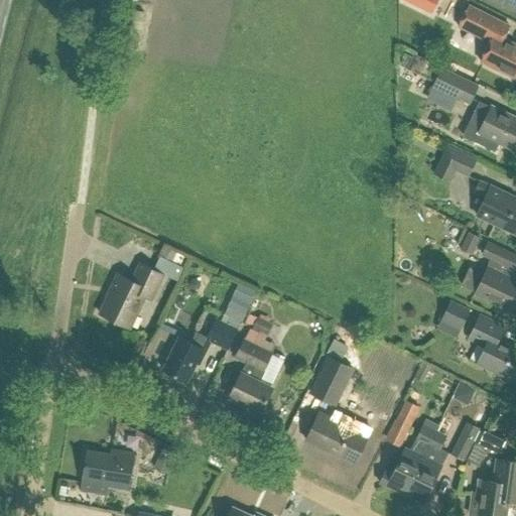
[(515,0),(494,0),(515,10),(515,0)]
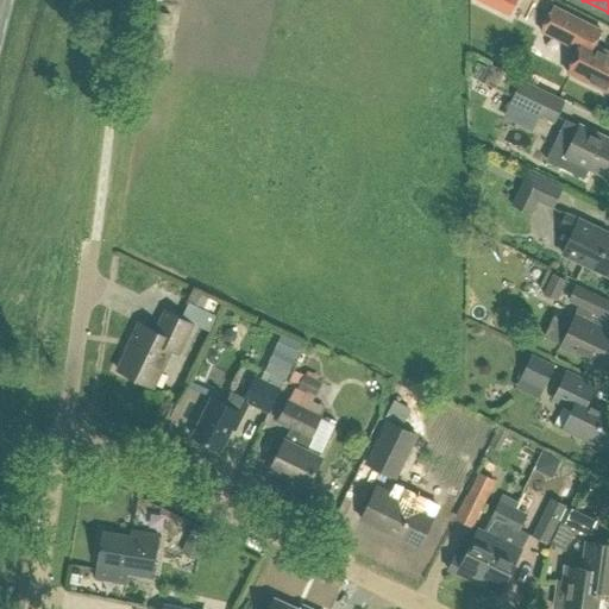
[(601,30),(553,6),(540,30),(578,49),(566,71),(608,93),(608,51),(594,44),(601,30)]
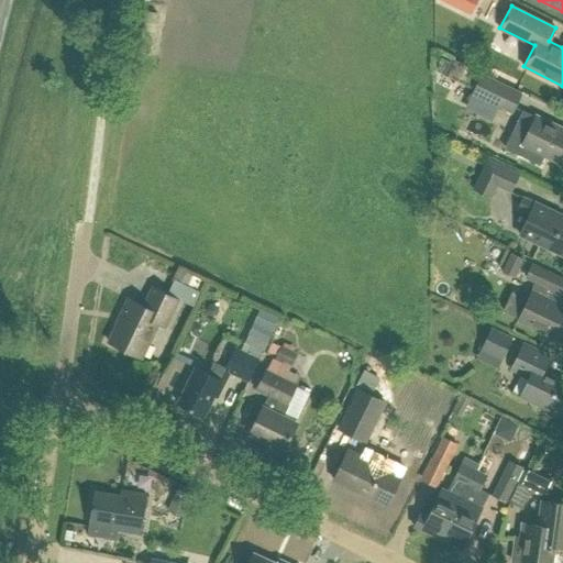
[(522,92),(452,58),(444,76),(473,90),(471,95),(511,114),(522,92)]
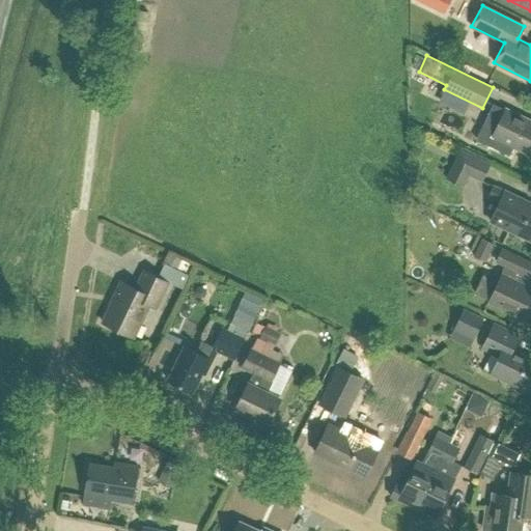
[(530,122),(493,104),(488,113),(488,114),(476,138),(509,155),(510,154),(509,154),(513,145),(530,154),(530,122)]
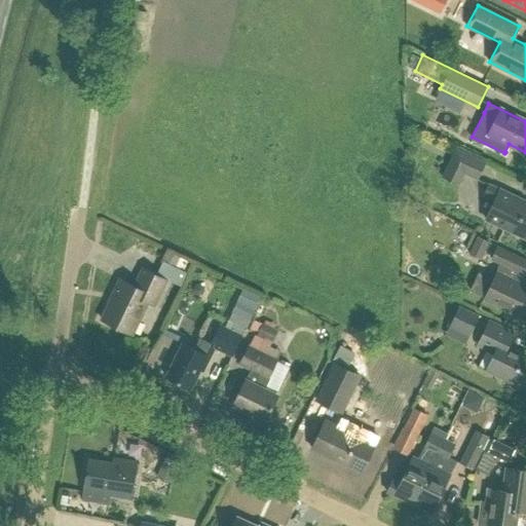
[(486,162),(455,148),(442,176),(460,185),(465,176),(478,181),(486,162)]
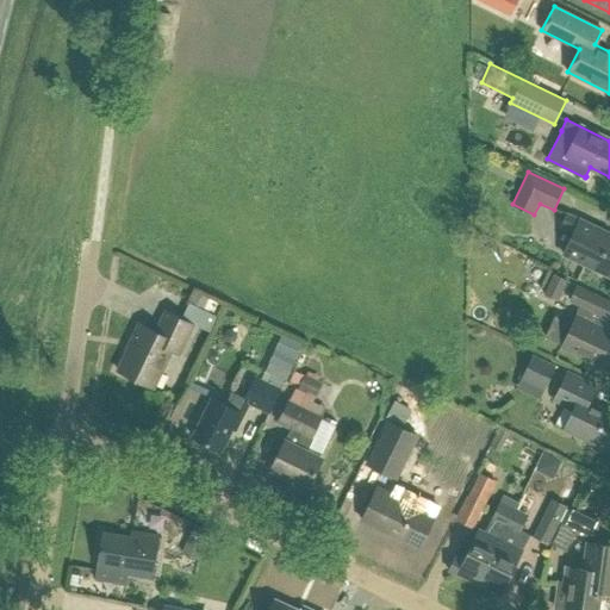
[(601,230),(566,213),(560,225),(573,231),(562,254),(609,275),(609,236),(599,232),(601,230)]
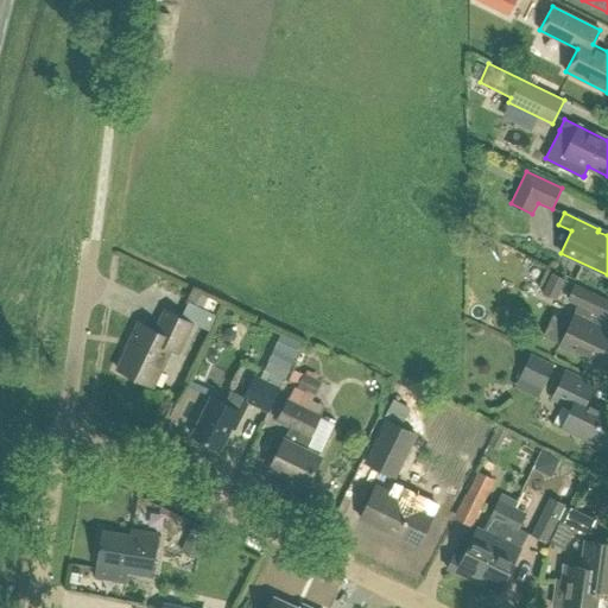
[(534,266),(529,283),(550,290),(556,273),(534,266)]
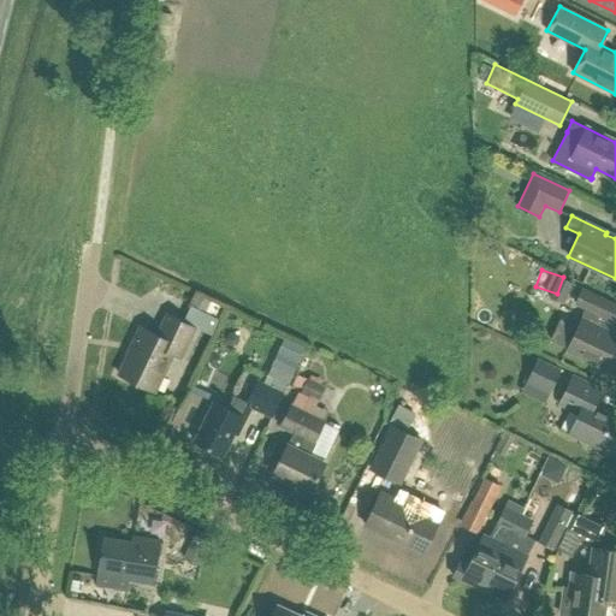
[(615,318),(615,303),(582,289),(575,303),(586,308),(567,350),(614,373),(615,367),(615,333),(606,330),(611,320),(615,321),(615,318)]
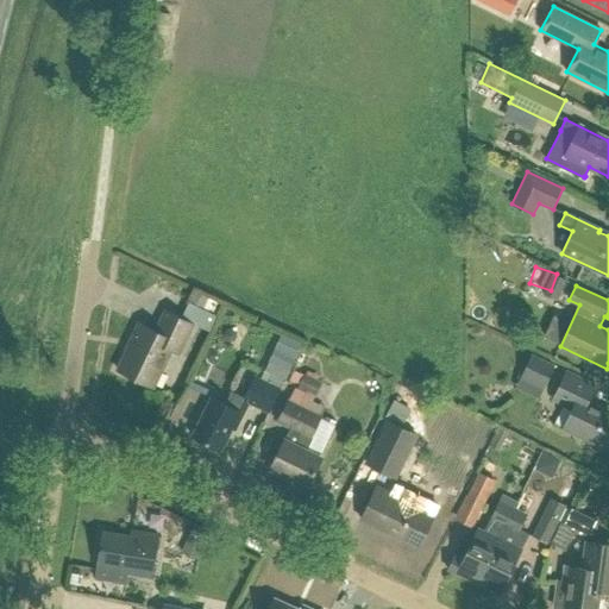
[(223,305),(195,292),(182,318),(165,311),(156,331),(138,322),(129,340),(132,341),(118,370),(152,387),(170,350),(177,355),(193,324),(209,332),(223,305)]
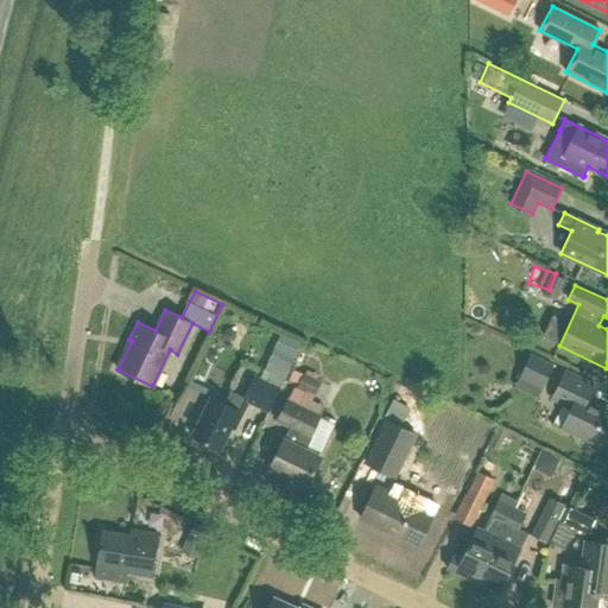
[(295,371),(303,347),(285,340),(276,365),(295,371)]
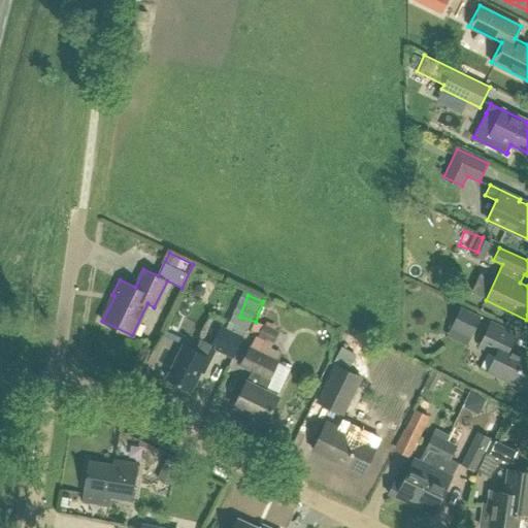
[(481,317),(461,307),(452,327),(472,336),(481,317)]
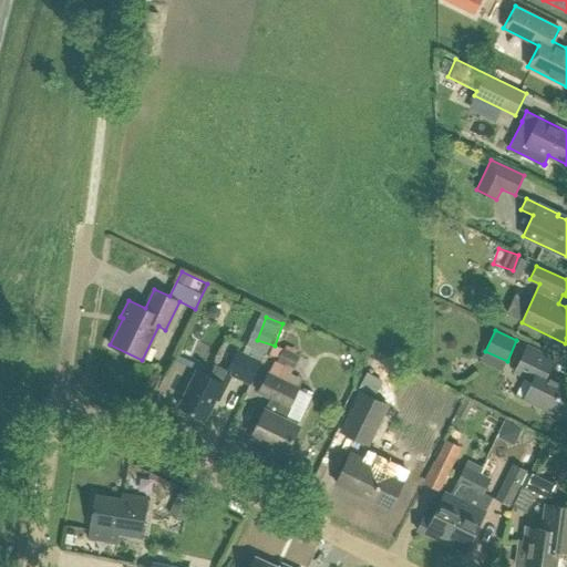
[(554,359),(526,346),(514,372),(533,381),(524,399),(566,419),(566,382),(547,373),(554,359)]
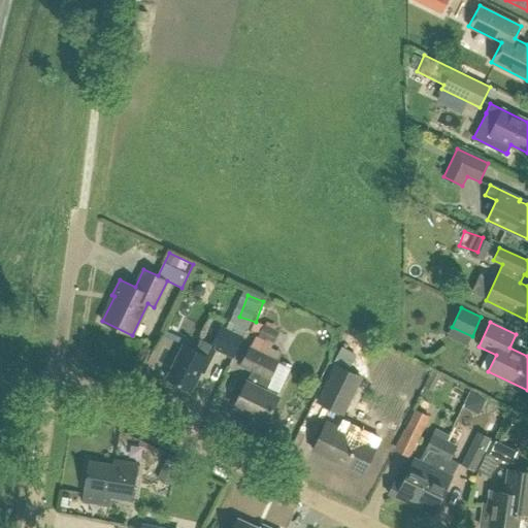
[(242,336),(220,326),(211,344),(200,339),(195,350),(183,344),(166,377),(192,390),(200,371),(203,373),(216,349),(232,357),(242,336)]
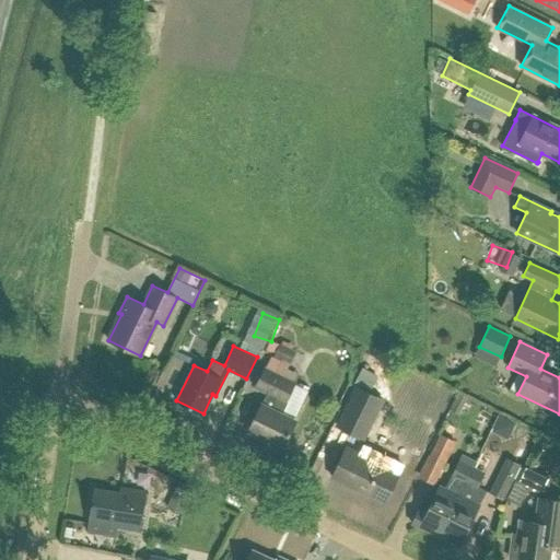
[(393,372),(366,360),(335,427),(366,441),(385,399),(381,397),(393,372)]
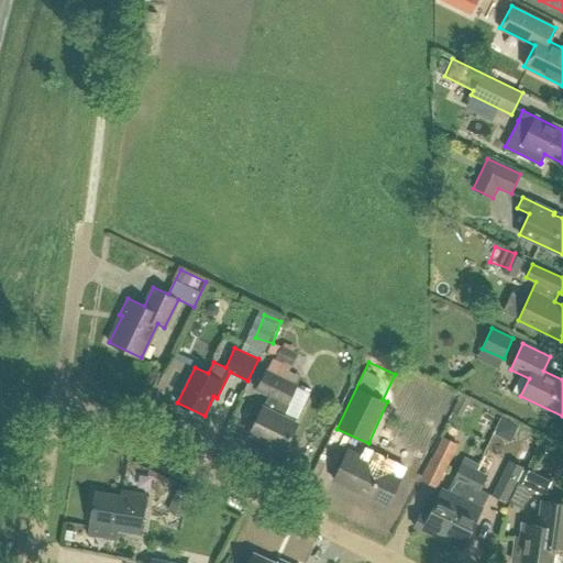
[(298,384),(266,368),(255,390),(275,400),(271,410),(263,406),(250,433),(268,442),(266,446),(282,454),(304,411),(288,405),(298,384)]
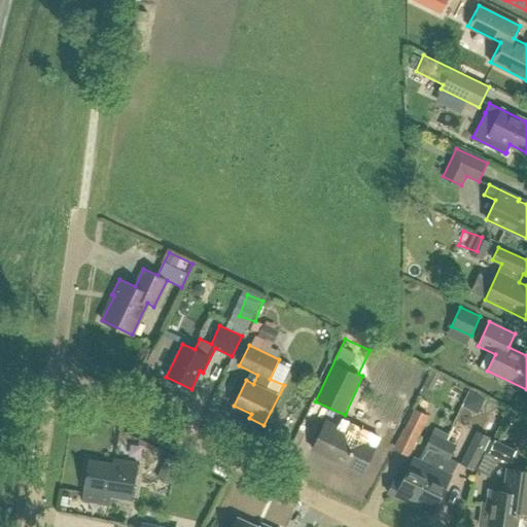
[(429,415),(414,408),(394,449),(411,456),(429,415)]
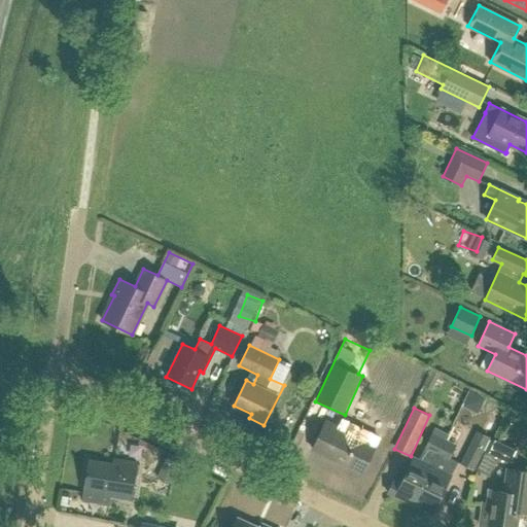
[(376,445),(326,420),(312,449),(361,473),(376,445)]
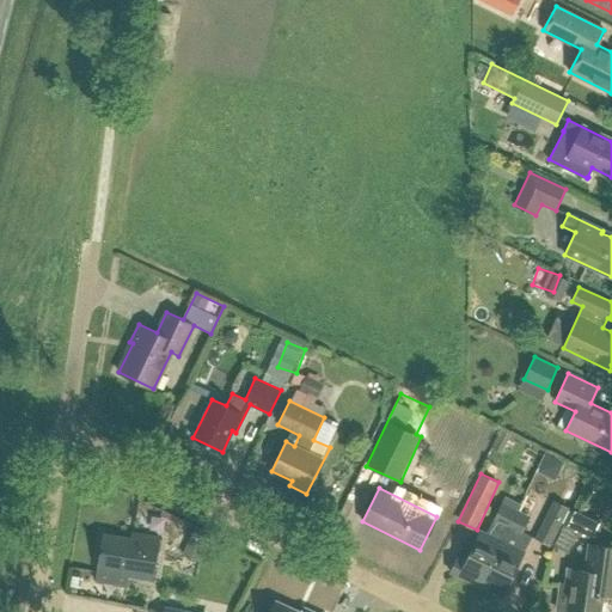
[(570,508),(555,500),(534,538),(551,546),(570,508)]
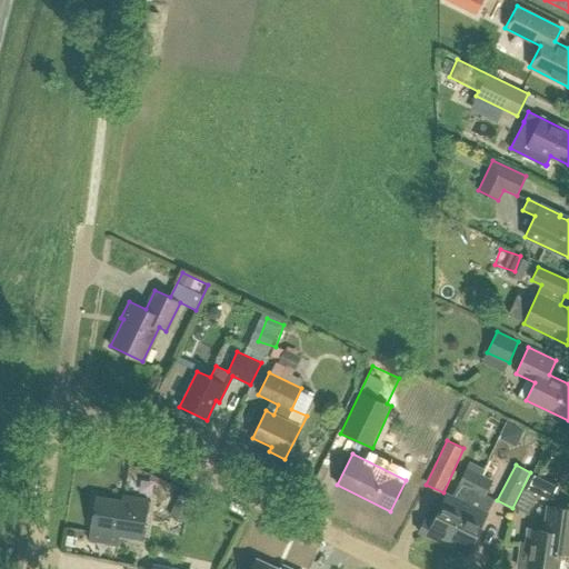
[(446,547),(481,476),(467,468),(451,500),(445,497),(440,506),(432,502),(418,533),(446,547)]
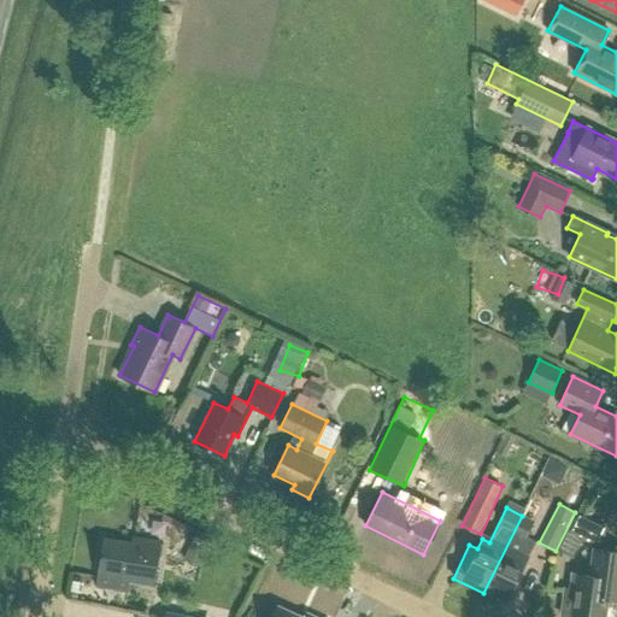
[(533,521),(522,516),(483,593),(504,604),(528,557),(527,556),(534,541),(526,538),(533,521)]
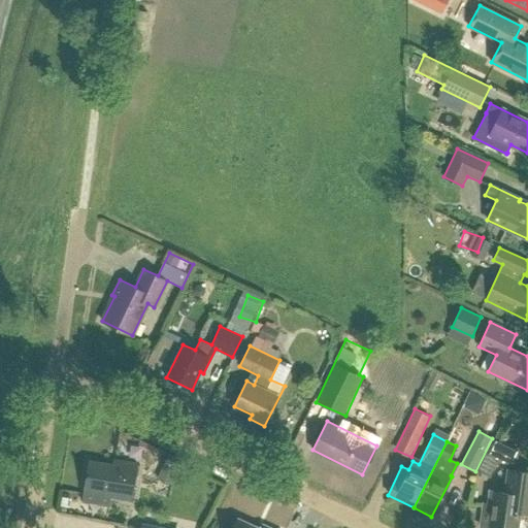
[(137,463),(113,459),(112,464),(88,460),(84,488),(113,493),(112,498),(131,501),(137,463)]
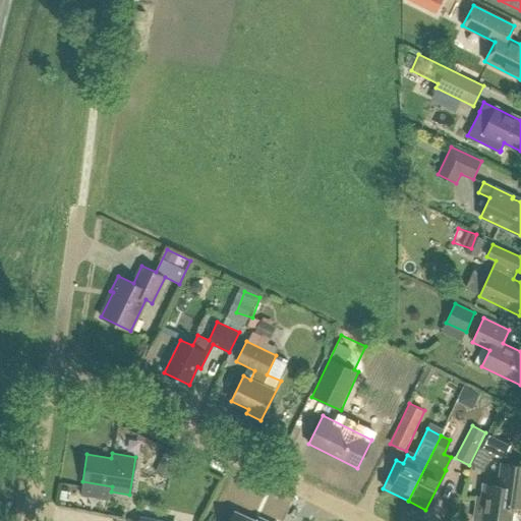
[(476,497),(473,519),(482,520),(481,520),(511,520),(513,506),(520,506),(520,465),(501,463),(497,499),(476,497)]
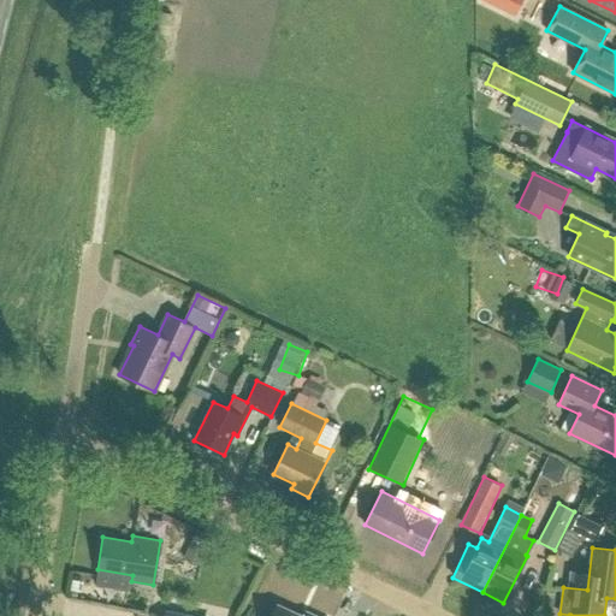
[(303,615),(277,604),(270,615),(317,615),(306,611),(303,615)]
